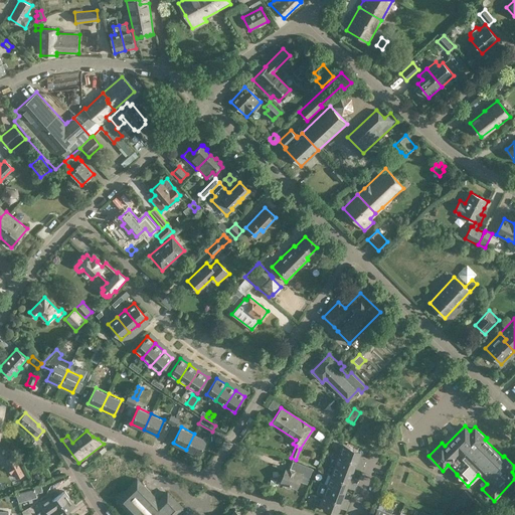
[(325,436),(318,431),(314,437),(321,442),(325,436)]
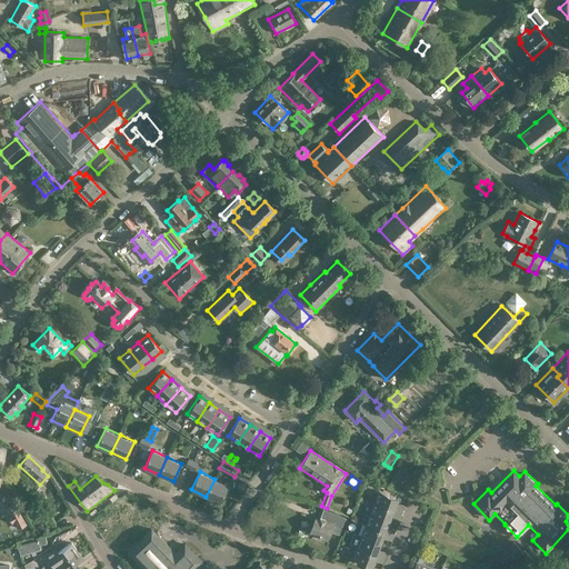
[(229,486),(215,479),(206,497),(220,503),(229,486)]
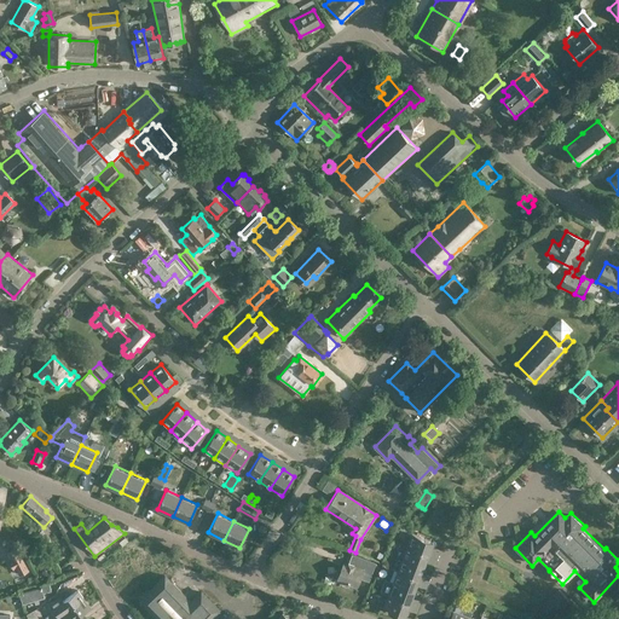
[(433,542),(411,533),(406,547),(428,555),(429,551),(433,542)]
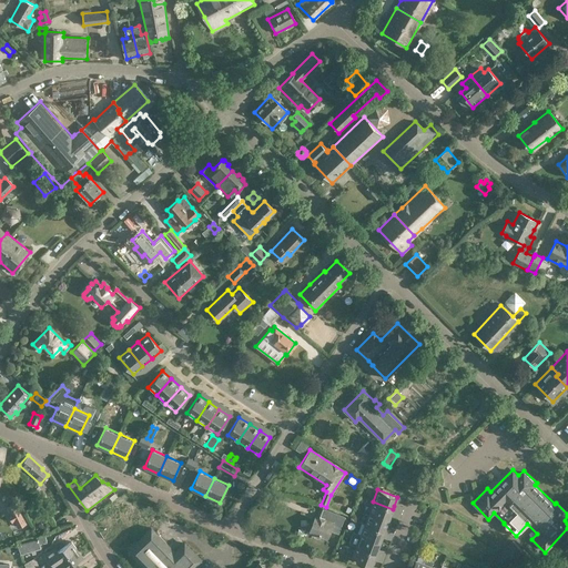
[(48,500),(42,492),(41,492),(37,495),(43,503),(48,500)]
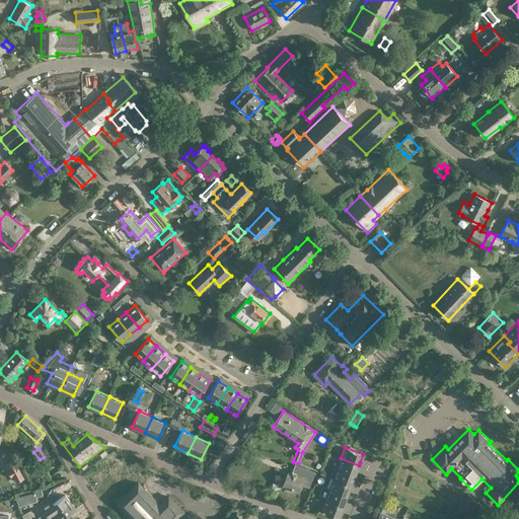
[(25,478),(13,457),(6,461),(10,468),(8,469),(12,475),(14,474),(18,483),(25,478)]
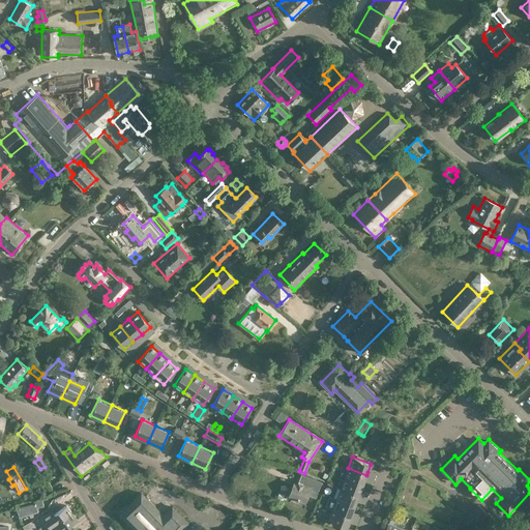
[(371,473),(367,472),(366,475),(348,468),(344,478),(362,486),(365,477),(369,479),(371,473)]
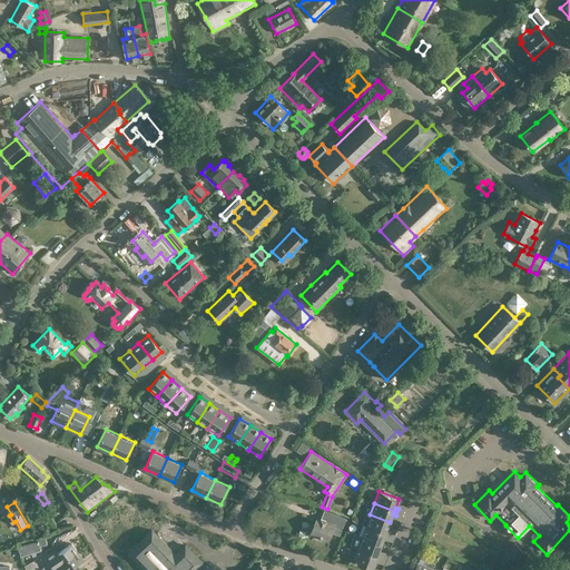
[(324,519),(327,509),(322,507),(317,520),(315,519),(310,534),(318,538),(320,534),(328,539),(332,529),(340,532),(342,526),(334,522),(334,523),(324,519)]
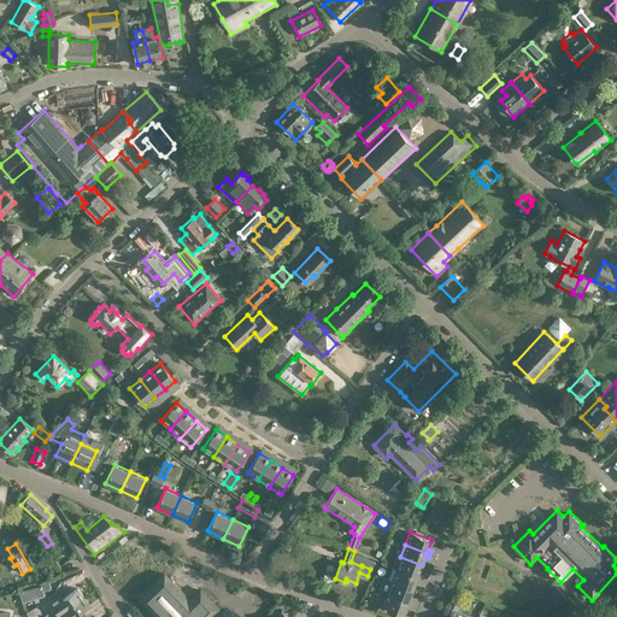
[(422,565),(400,557),(395,569),(417,577),(418,574),(422,565)]
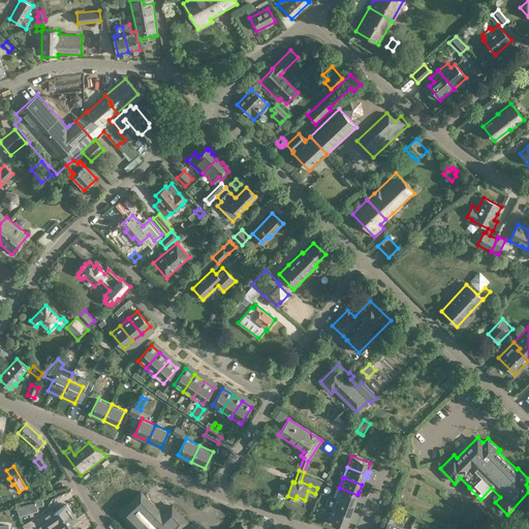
[(356,498),(361,499),(363,493),(359,492),(358,495),(339,488),(336,498),(353,505),(356,498)]
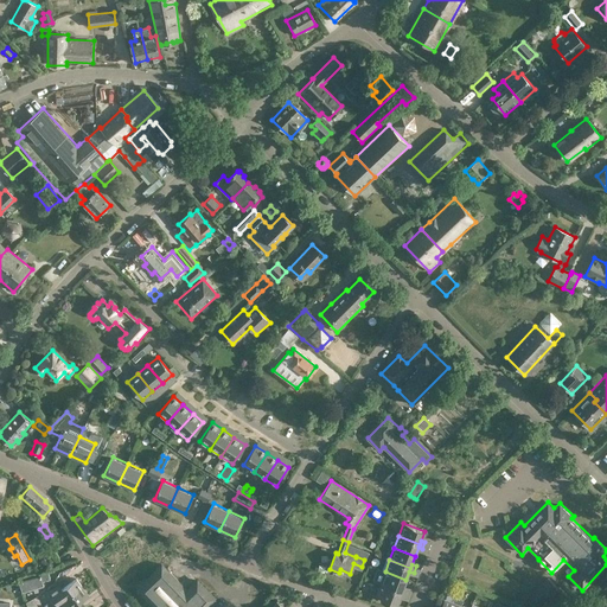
[(385,572),(381,583),(402,592),(403,588),(406,580),(385,572)]
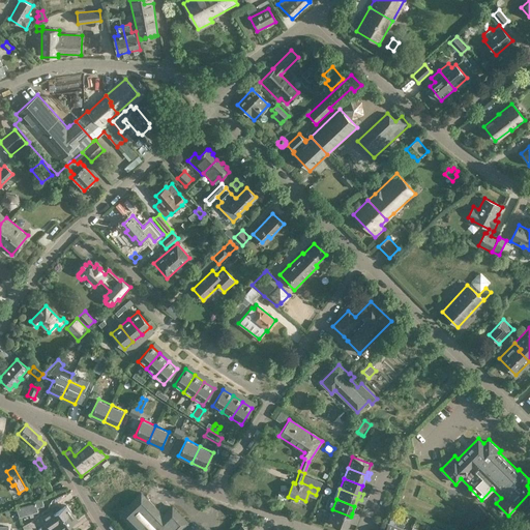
[(16,508),(20,518),(29,514),(30,517),(33,516),(33,513),(38,511),(37,508),(45,506),(42,500),(35,502),(16,508)]
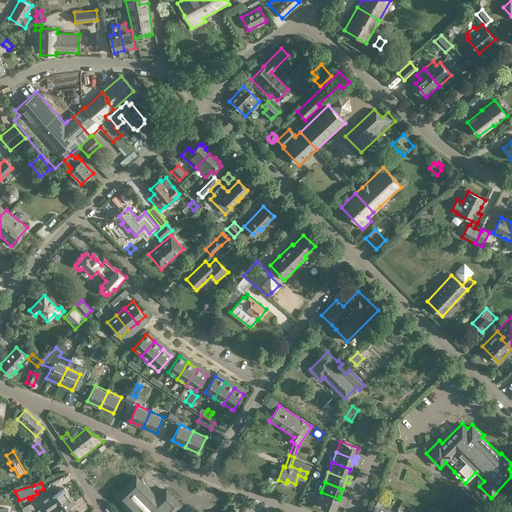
[(49,510),(69,495),(64,488),(49,499),(48,497),(42,501),(49,510)]
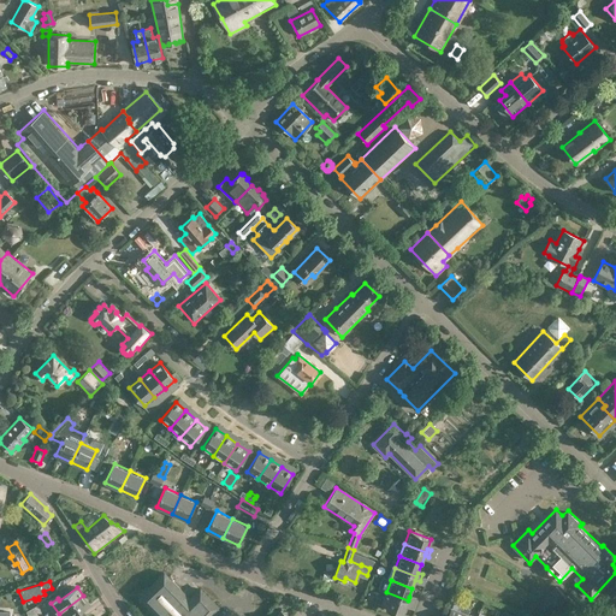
[(615,615),(615,590),(603,604),(615,615)]
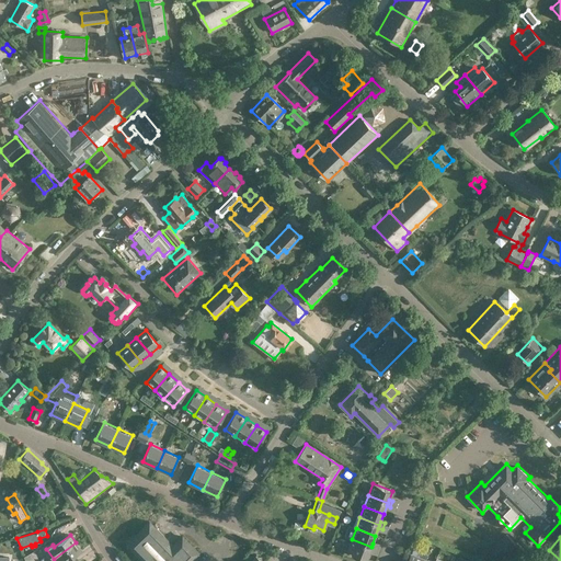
[(367,558),(370,550),(374,551),(376,545),(373,544),(371,547),(352,539),(347,550),(367,558)]
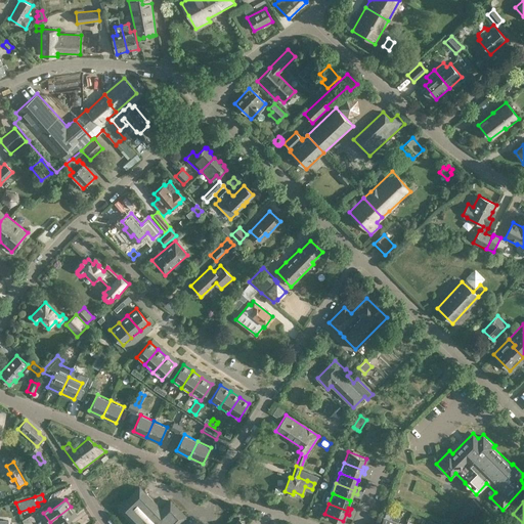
[(76,514),(71,507),(50,522),(50,523),(72,523),(69,519),(76,514)]
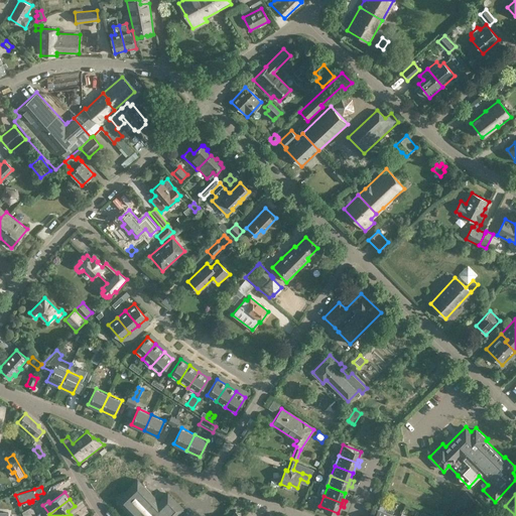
[(378,509),(375,515),(387,515),(390,508),(386,507),(385,512),(378,509)]
